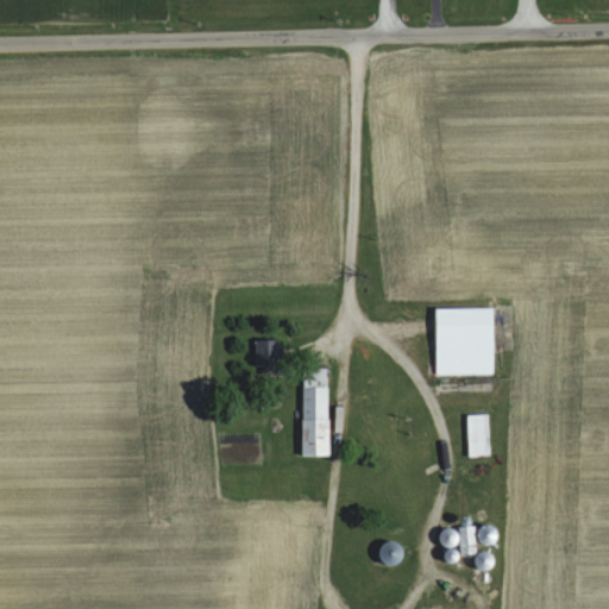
[(493,306),(494,383),(437,383),(435,307),(493,306)]
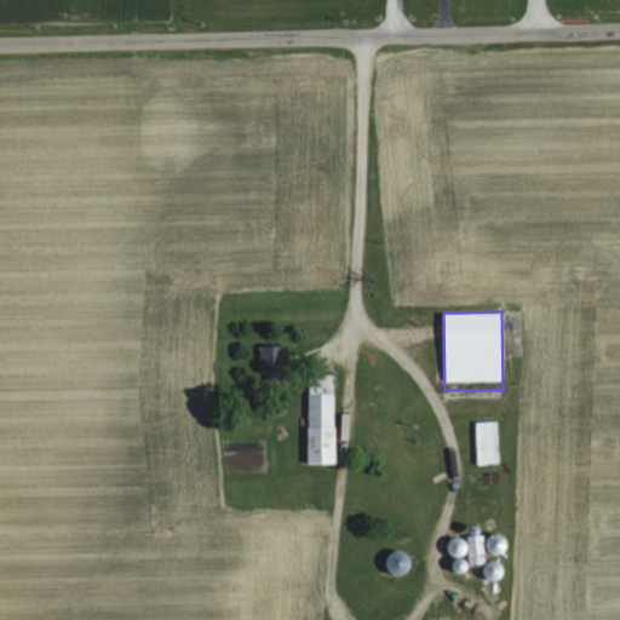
[(283,343),(285,379),(260,379),(260,344),(283,343)]
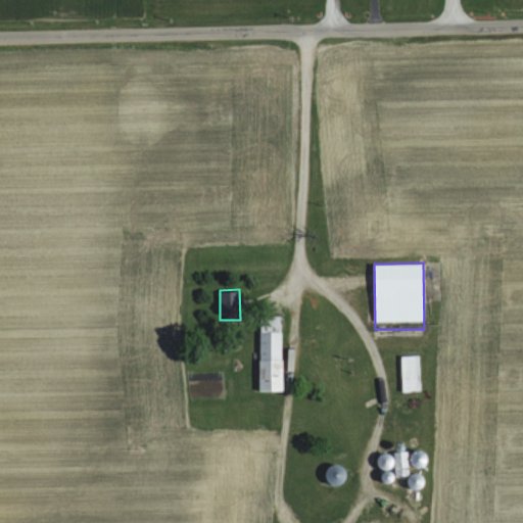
[(282,315),(282,359),(283,359),(283,391),(259,391),(258,359),(260,359),(259,315),(282,315)]
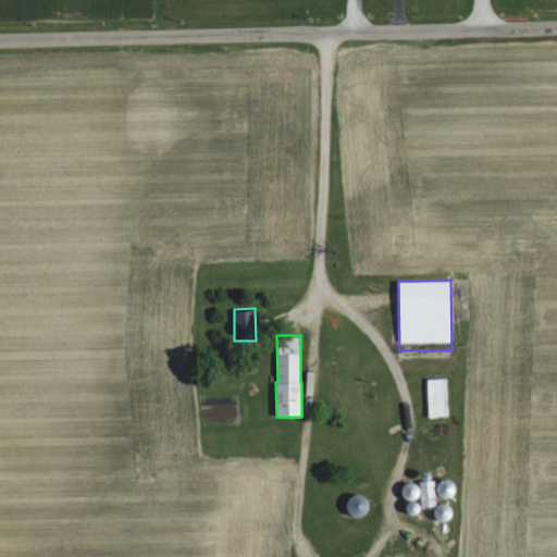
[(425,378),(426,416),(448,415),(447,376),(425,378)]
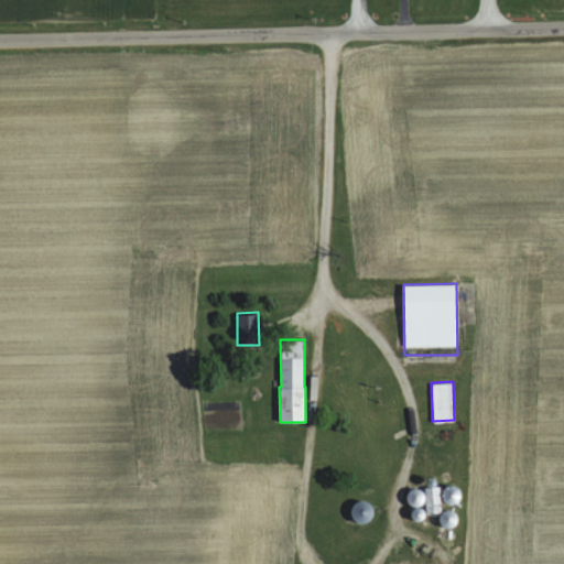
[(427,490),(426,513),(443,514),(444,490),(427,490)]
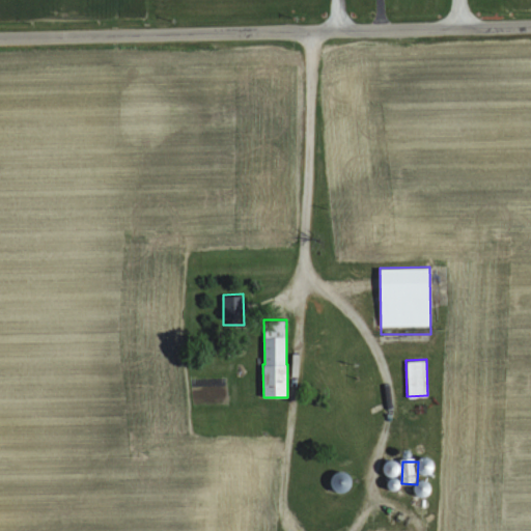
All buildings are outlined.
